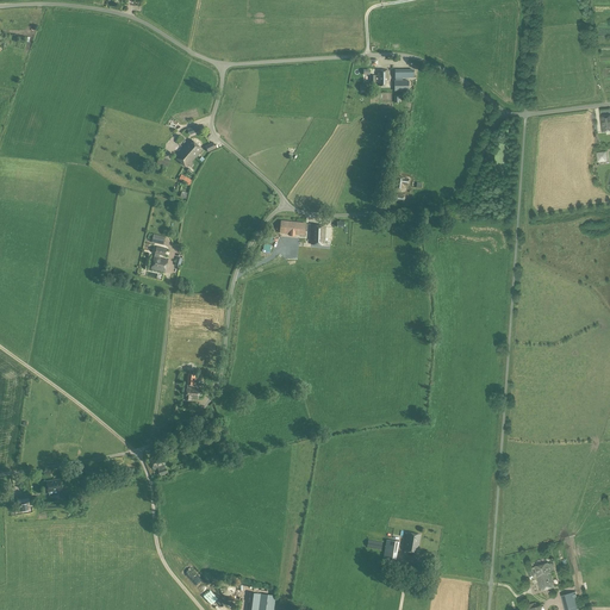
[(371,76),(371,83),(375,83),(375,82),(378,82),(378,86),(390,86),(390,70),(378,70),(378,76),(371,76)]
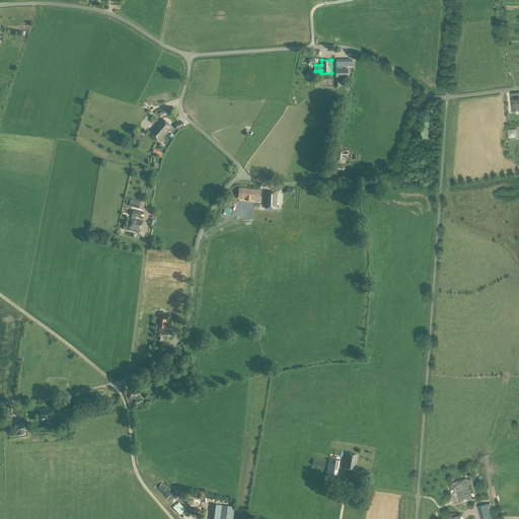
[(349,69),(337,69),(337,77),(349,77),(349,69)]
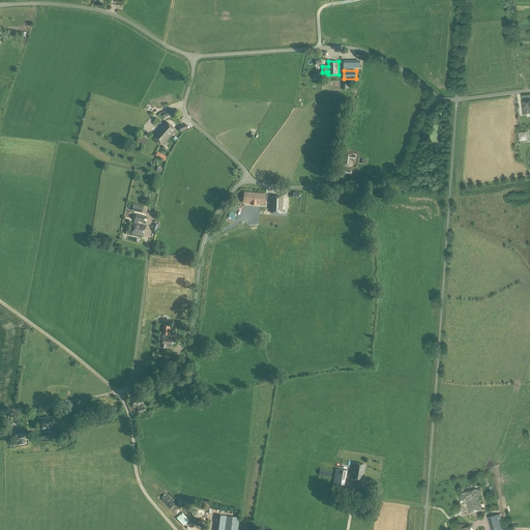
[(167,141),(176,130),(166,121),(152,137),(163,145),(164,144),(166,145),(168,143),(167,141)]
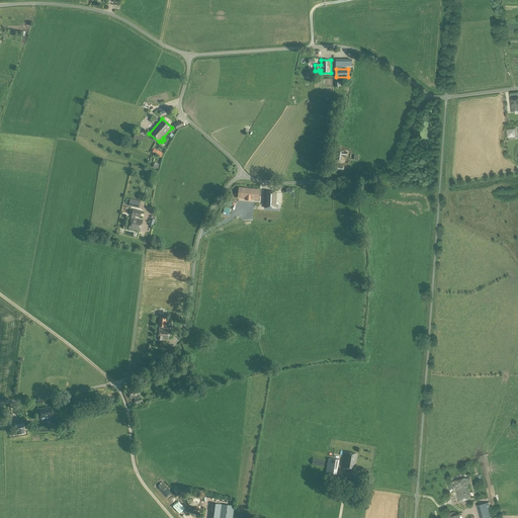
[(181,120),(174,124),(177,130),(184,125),(181,120)]
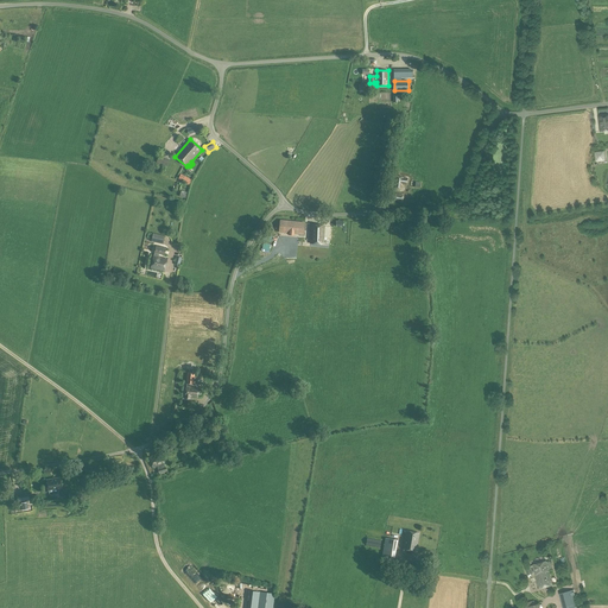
[(594,152),(595,162),(606,160),(605,151),(594,152)]
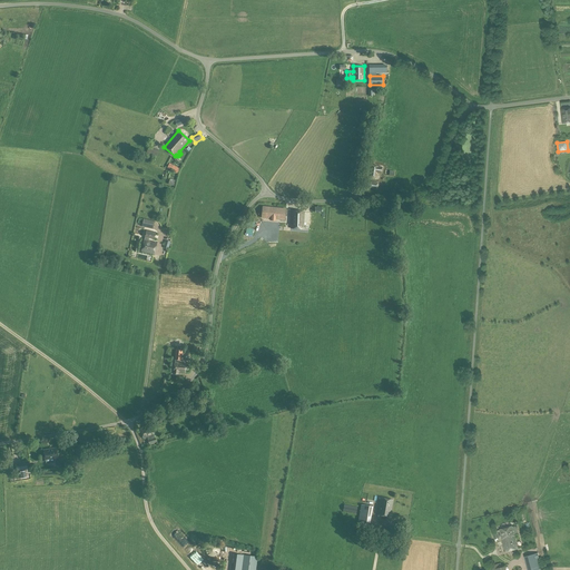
[(146,153),(153,155),(156,148),(149,146),(146,153)]
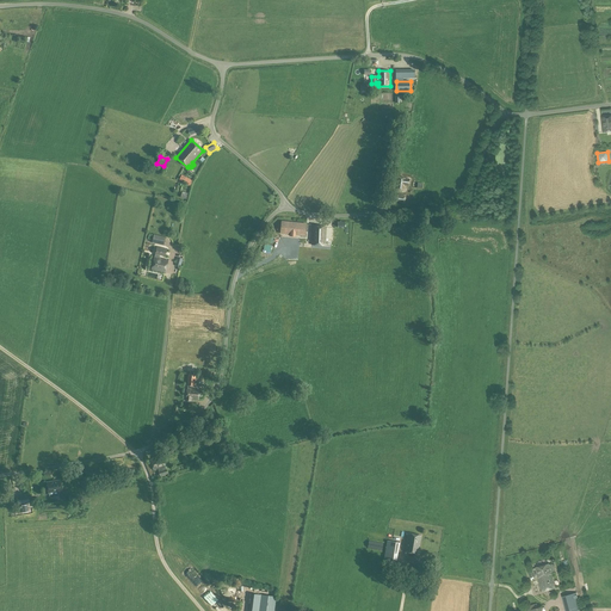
[(181,176),(179,180),(190,186),(192,181),(181,176)]
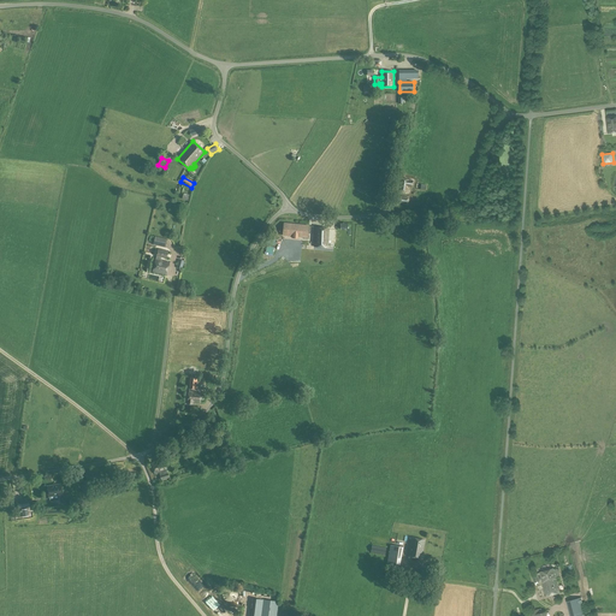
[(401,178),(398,191),(408,193),(409,187),(412,187),(413,181),(408,181),(408,179),(401,178)]
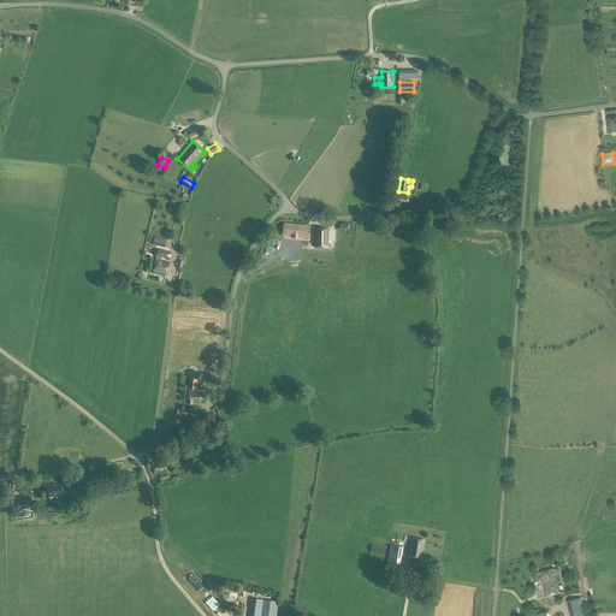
[(282,235),(295,236),(296,226),(288,225),(288,229),(283,229),(282,235)]
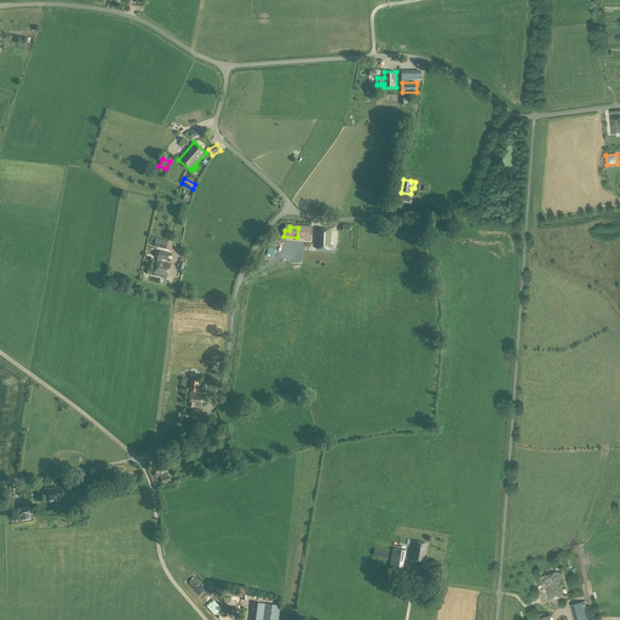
[(329,250),(331,230),(317,228),(316,248),(329,250)]
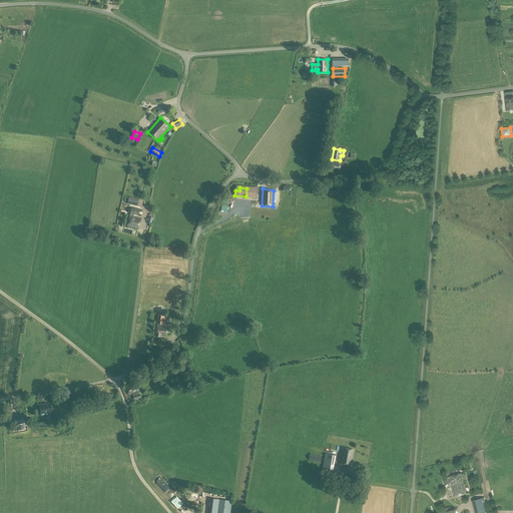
[(139,199),(129,197),(127,204),(137,206),(139,199)]
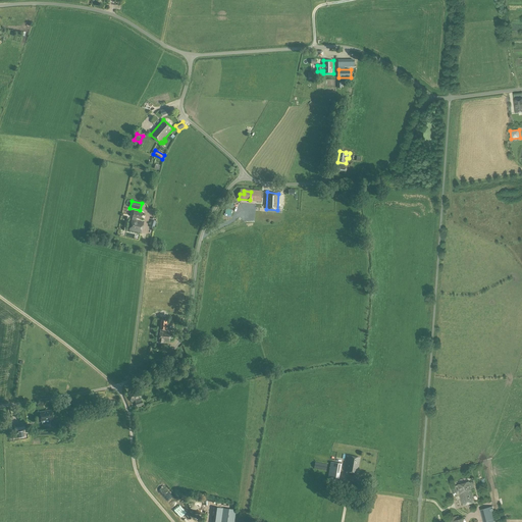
[(141,233),(144,222),(136,221),(137,218),(141,219),(143,214),(135,212),(133,217),(129,230),(141,233)]
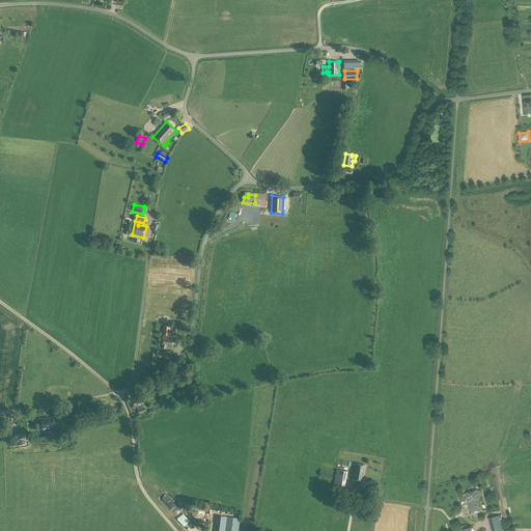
[(163,338),(162,348),(166,348),(166,346),(172,347),(173,339),(165,338),(166,336),(169,336),(170,326),(164,325),(163,335),(163,338)]
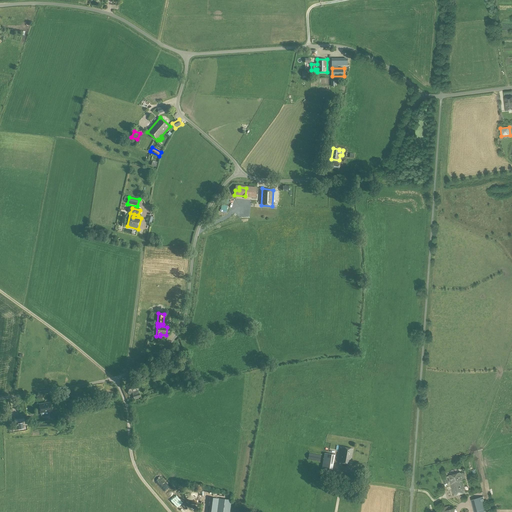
[(129,394),(132,393),(135,399),(140,397),(135,382),(126,385),(129,394)]
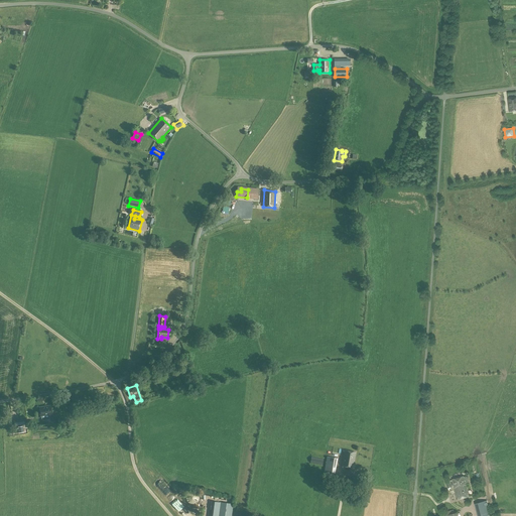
[(51,405),(39,407),(40,416),(53,414),(51,405)]
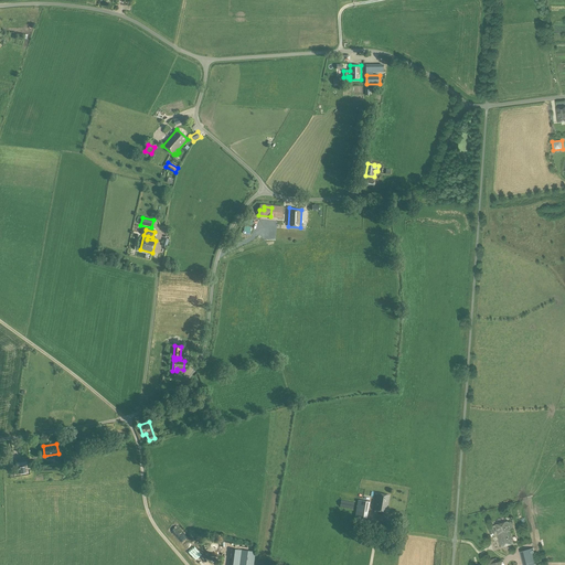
[(377,493),(374,511),(386,513),(390,496),(377,493)]
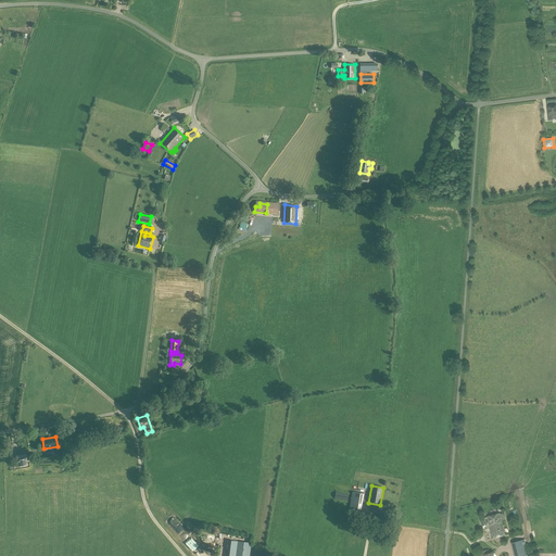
[(336,492),(335,498),(348,501),(349,495),(336,492)]
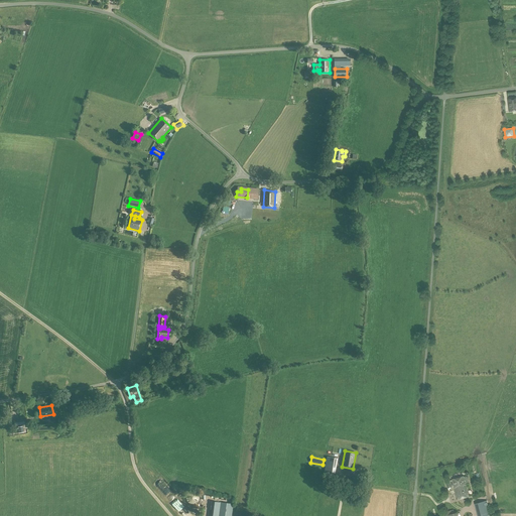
[(327,457),(324,475),(335,477),(338,459),(327,457)]
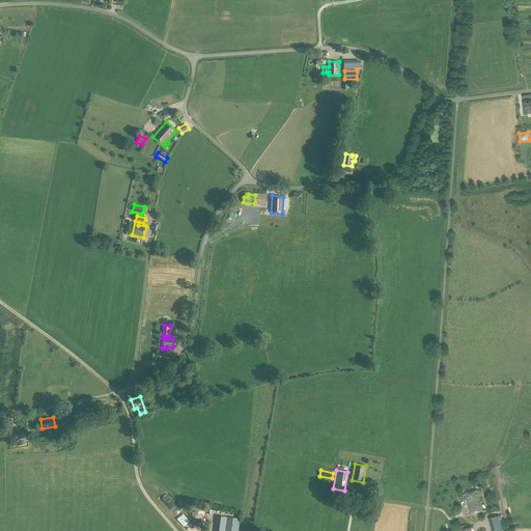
[(465,493),(465,494),(458,496),(460,502),(465,501),(465,500),(467,500),(471,514),(482,510),(479,497),(481,496),(480,490),(476,490),(465,493)]
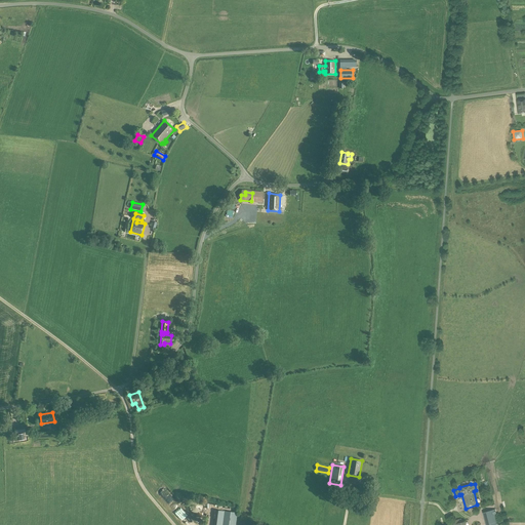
[(476,524),(473,510),(461,513),(465,524),(476,524)]
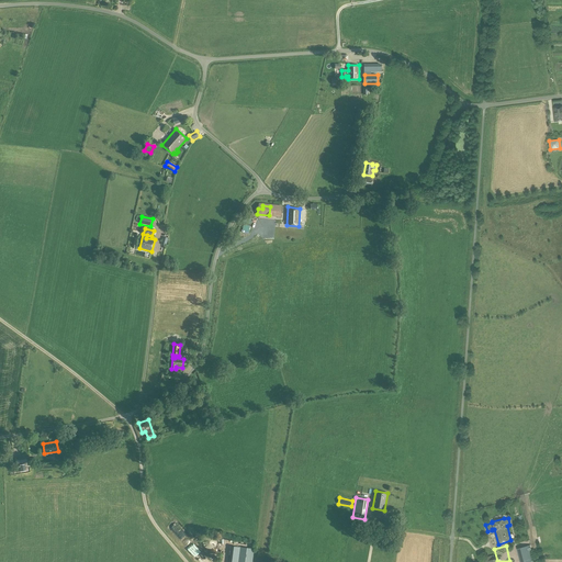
[(535,561),(530,546),(516,549),(519,561),(535,561)]
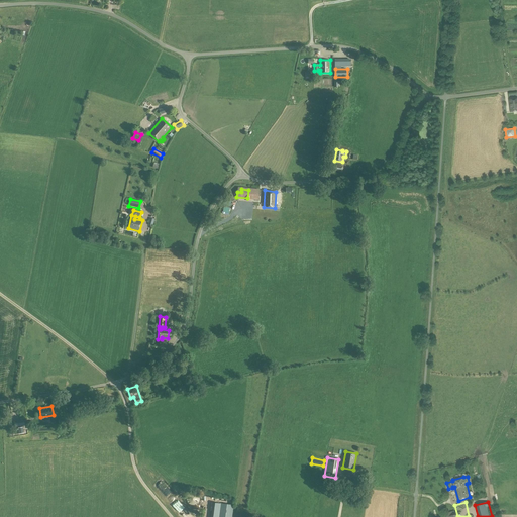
[(231,516),(234,505),(213,503),(211,516),(231,516)]
